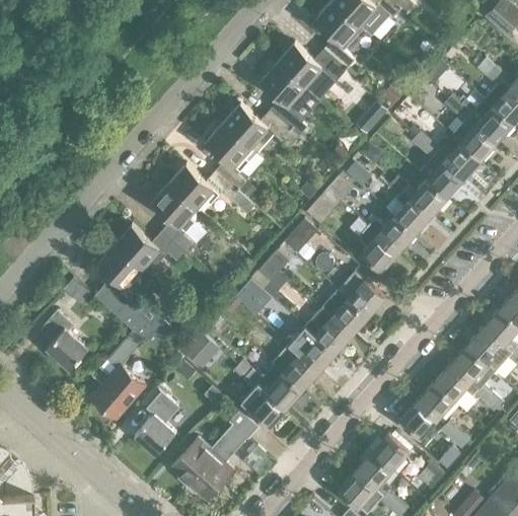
[(331,0),(331,1),(358,25),(378,3),(392,16),(400,8),(391,0),(331,0)]
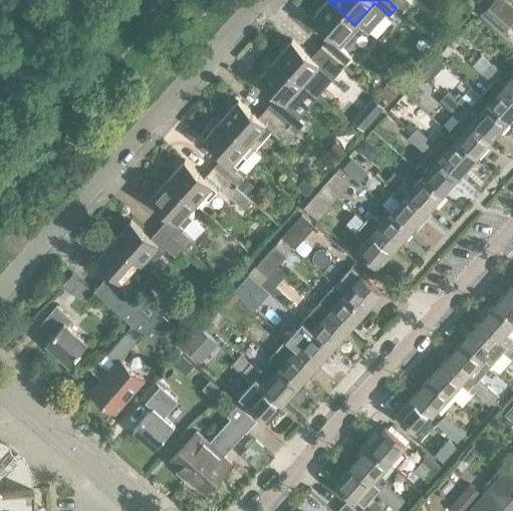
[(388,0),(397,8),(403,14),(411,5),(404,0),(388,0)]
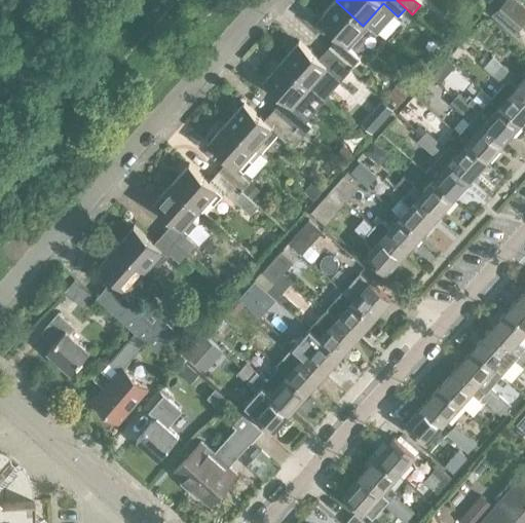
[(524,19),(524,12),(511,0),(507,0),(493,16),(513,33),(524,19)]
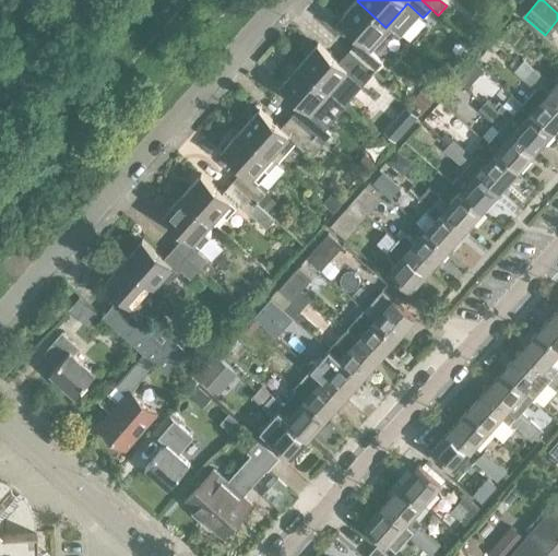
[(386,27),(357,1),(339,22),(359,40),(348,52),(374,74),(381,66),(365,50),(386,27)]
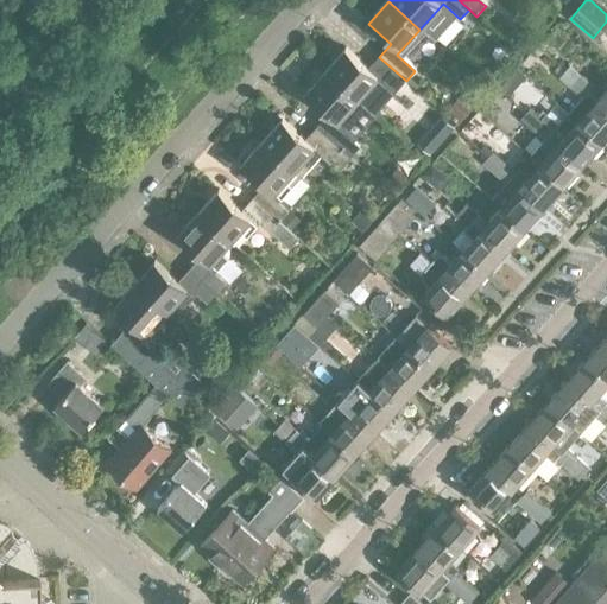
[(345,50),(324,72),(364,108),(387,82),(397,91),(406,81),(379,57),(367,71),(345,50)]
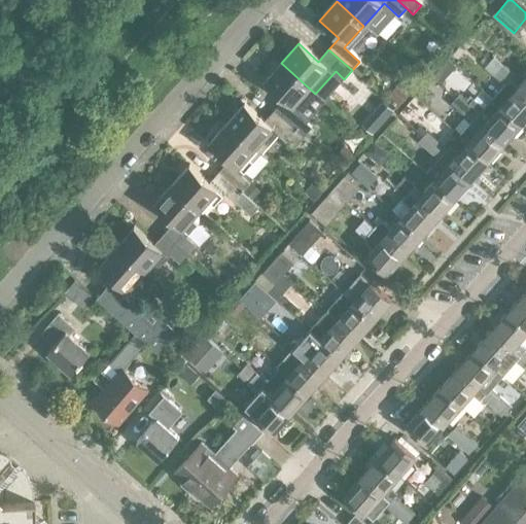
[(484,69),(494,77),(503,67),(493,58),(488,63),(484,59),(480,63),(484,68),(484,69)]
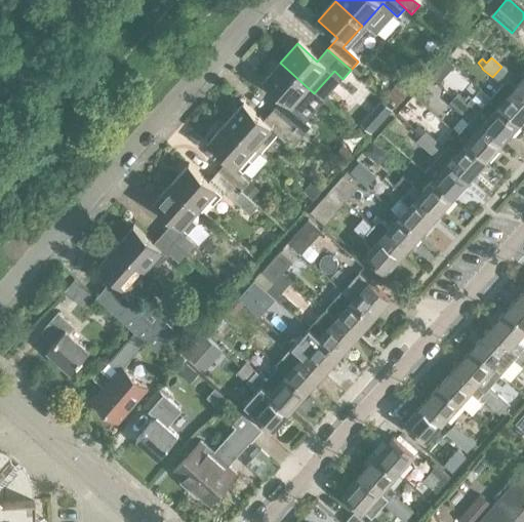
[(307,102),(314,93),(280,63),(263,82),(282,99),(273,111),(300,136),(309,127),(294,115),(307,102)]
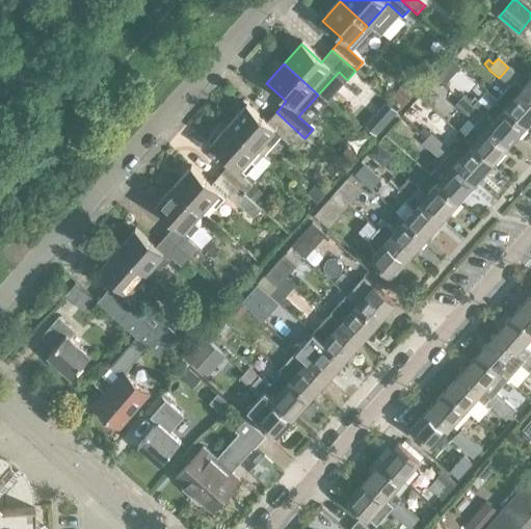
[(458,69),(453,63),(446,72),(451,77),(458,69)]
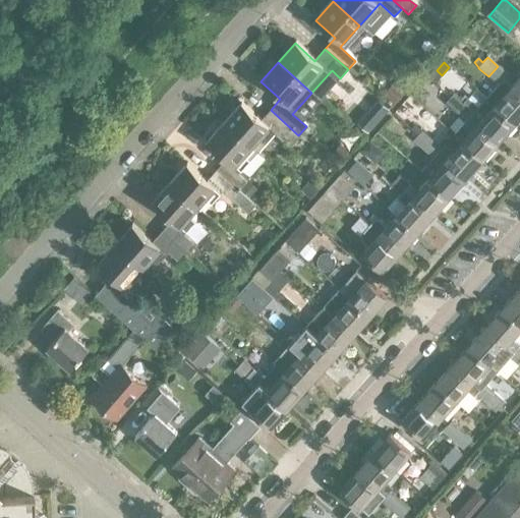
[(519,95),(511,88),(504,80),(508,75),(498,66),(488,76),(498,84),(486,98),(514,124),(519,117),(519,95)]
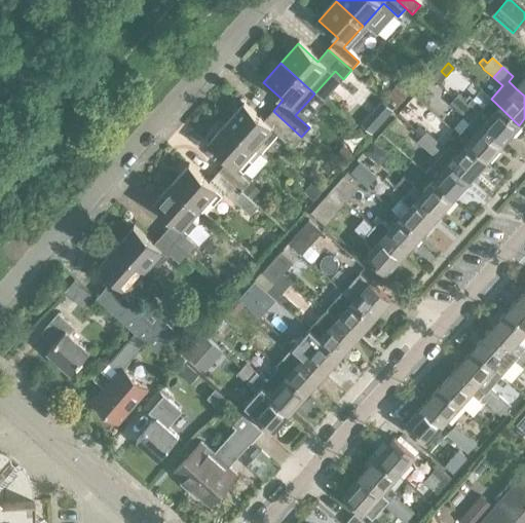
[(419,79),(408,68),(398,78),(410,89),(419,79)]
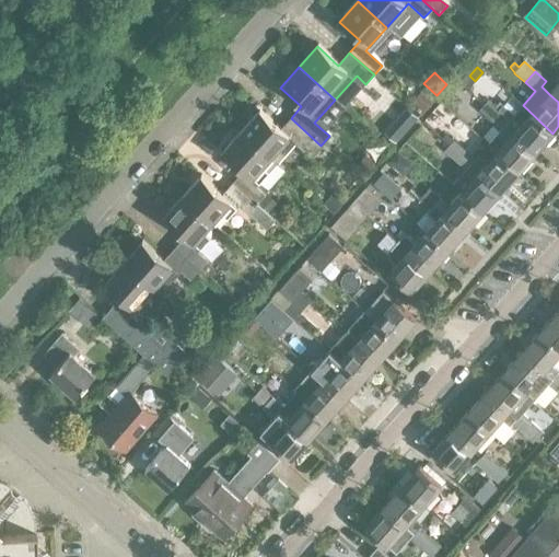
[(558,83),(549,94),(558,102),(558,83)]
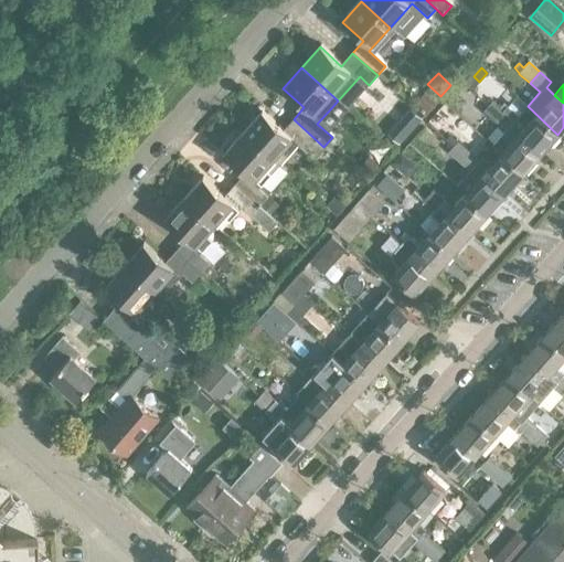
[(557,135),(528,106),(514,122),(509,126),(540,155),(557,135)]
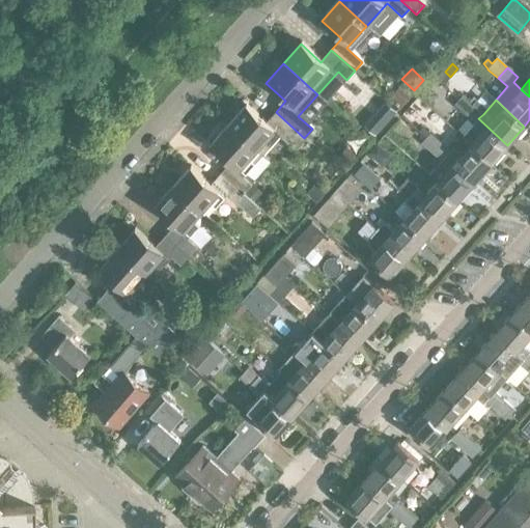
[(304,138),(276,112),(266,123),(245,106),(228,126),(262,157),(282,134),(297,146),(304,138)]
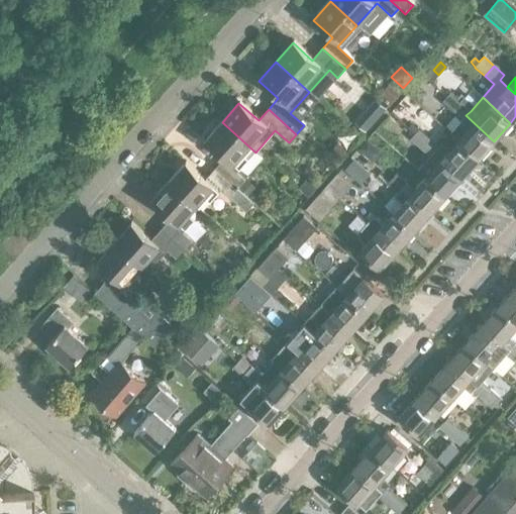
[(466,115),(471,111),(461,103),(452,113),(461,121),(449,134),(458,141),(478,159),(494,141),(466,115)]
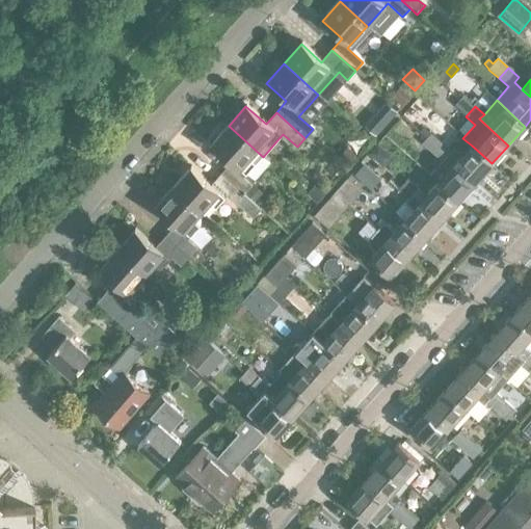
[(263,157),(229,126),(211,144),(231,163),(220,174),(244,195),(253,186),(243,178),(255,165),(263,157)]
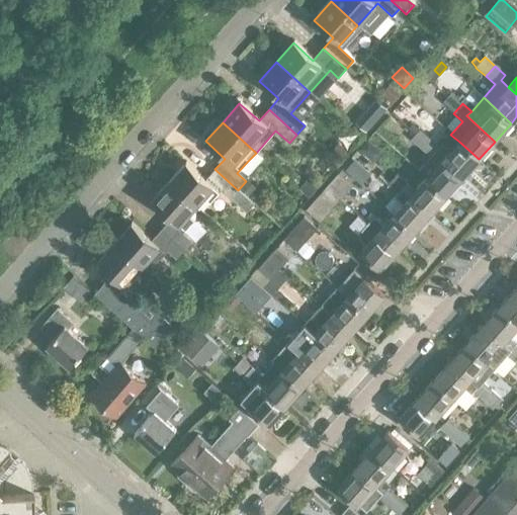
[(410,140),(421,150),(430,140),(419,130),(410,140)]
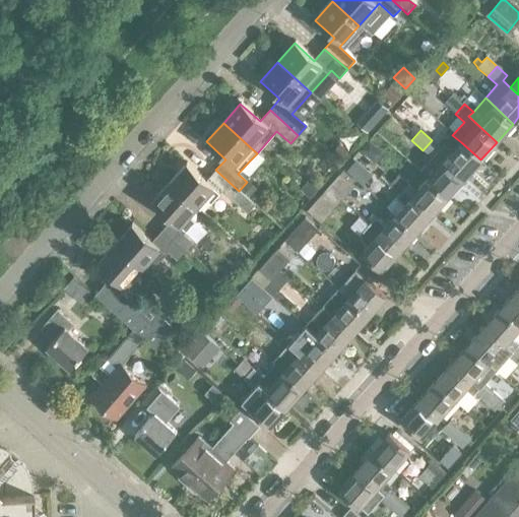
[(437,153),(441,148),(432,140),(423,150),(432,158),(429,162),(437,169),(428,179),(448,196),(464,178),(437,153)]
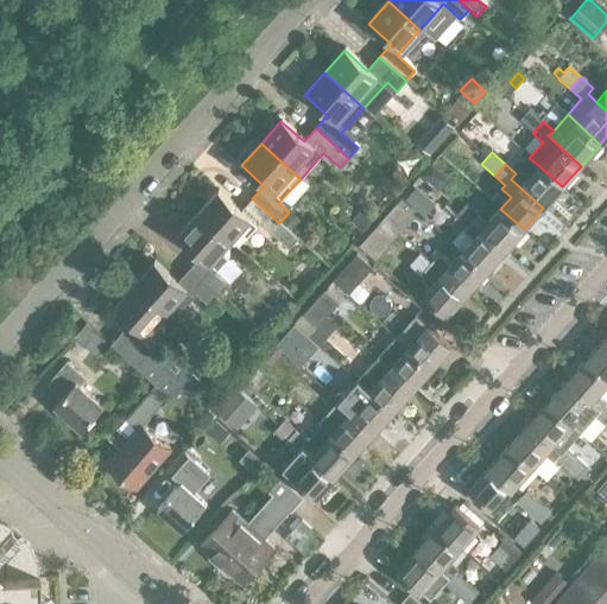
[(539,166),(529,178),(519,170),(516,173),(511,179),(543,208),(562,186),(539,166)]
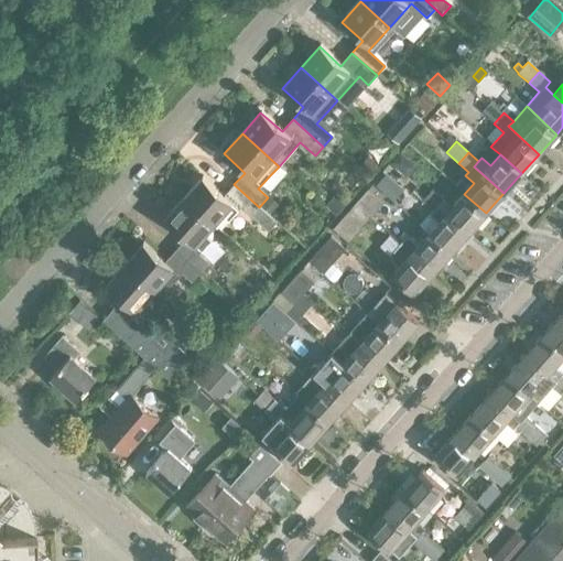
[(374,184),(392,201),(401,191),(382,173),(374,184)]
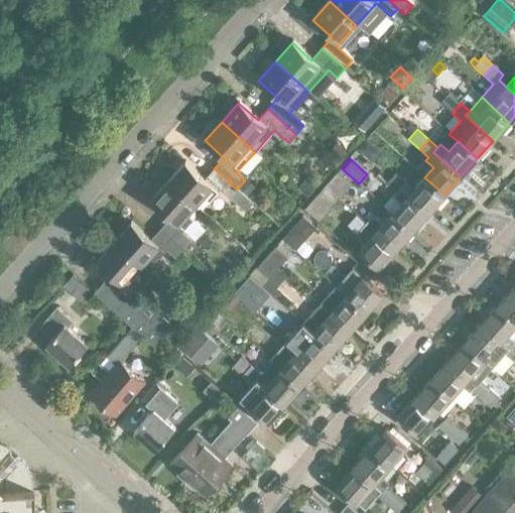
[(184,163),(167,182),(195,207),(203,198),(209,204),(221,190),(245,213),(252,204),(237,189),(214,168),(204,180),(184,163)]
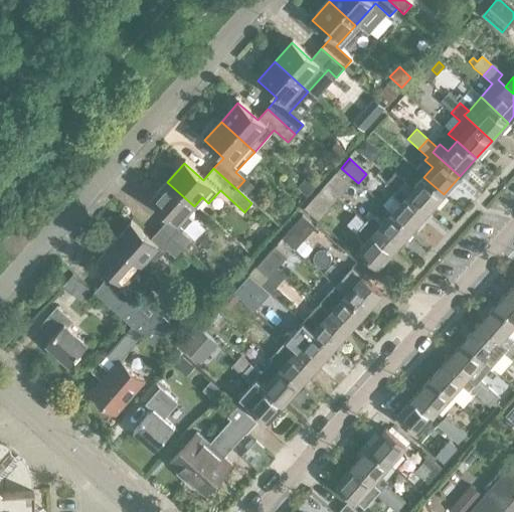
[(349,185),(335,173),(323,186),(337,199),(349,185)]
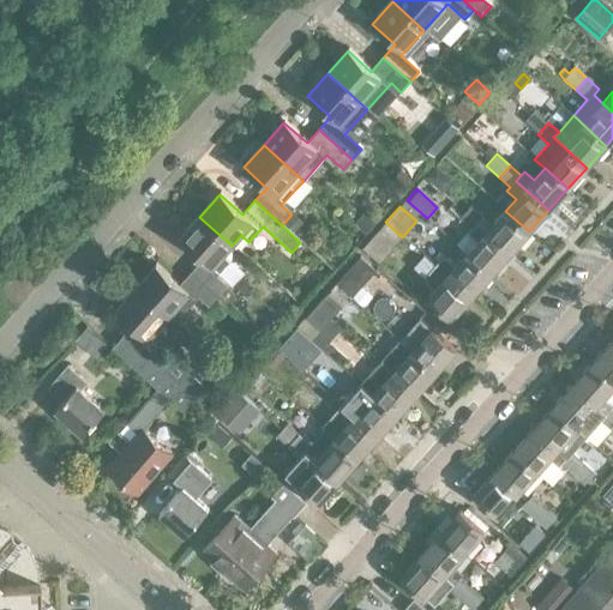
[(482,219),(470,207),(460,221),(470,230),(468,233),(478,242),(467,254),(491,275),(510,253),(486,233),(478,224),(482,219)]
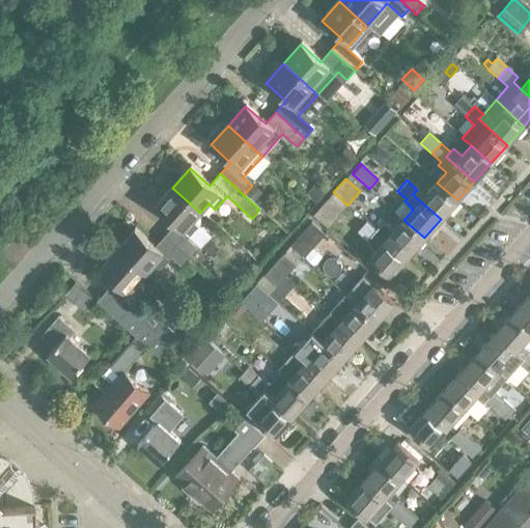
[(457,201),(437,183),(426,195),(419,188),(417,190),(413,194),(420,201),(441,219),(457,201)]
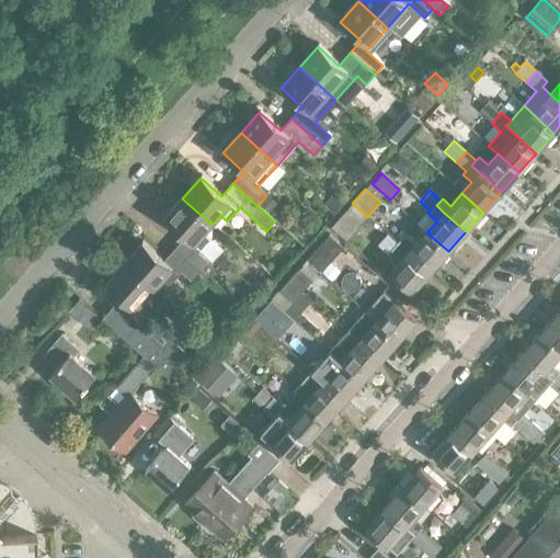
[(212,225),(182,198),(163,218),(185,238),(174,250),(198,272),(207,262),(198,254),(210,240),(204,234),(212,225)]
